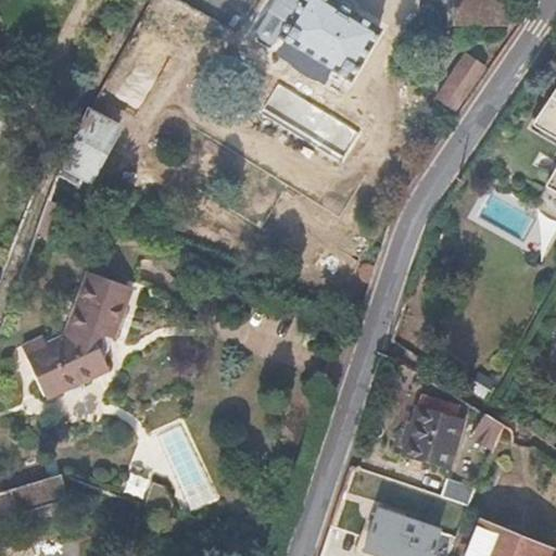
[(286,21),(267,50),(338,93),(378,28),(332,0),(273,0),(267,10),(286,21)]
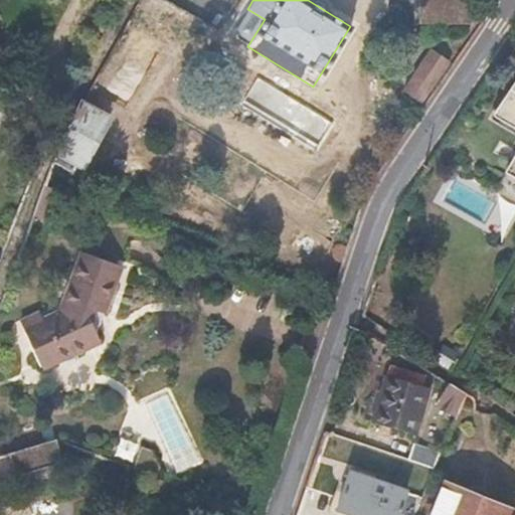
[(416,0),(415,21),(465,23),(465,0),(416,0)]
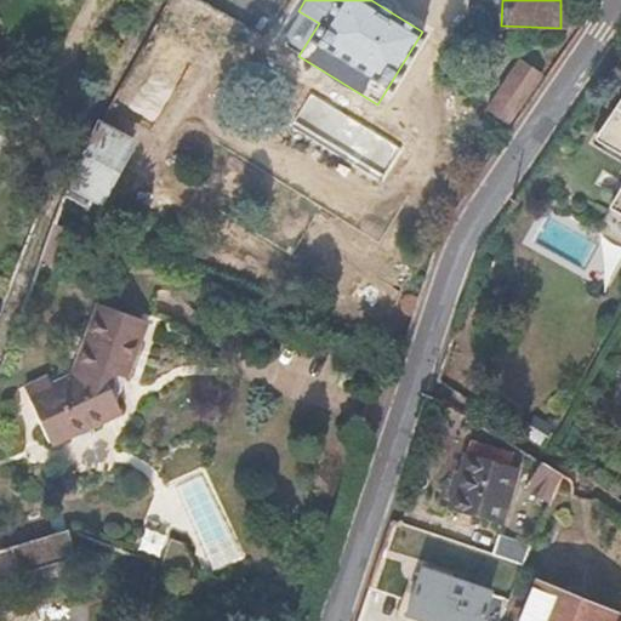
[(488,108),(507,120),(539,75),(520,61),(488,108)]
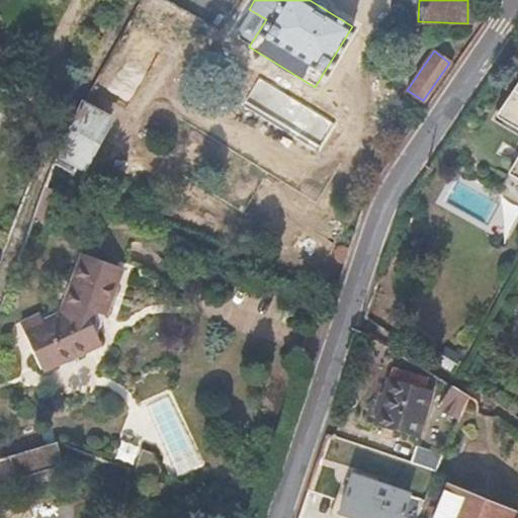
[(517,78),(494,115),(517,130),(517,152),(508,168),(517,174),(517,78)]
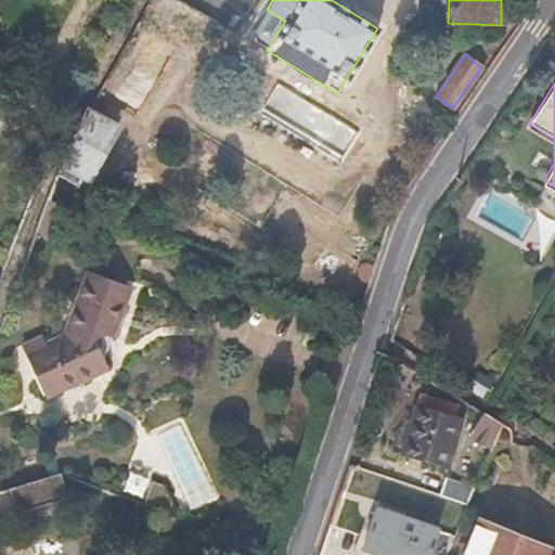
[(57,163),(54,173),(76,185),(84,173),(88,176),(114,127),(86,112),(57,163)]
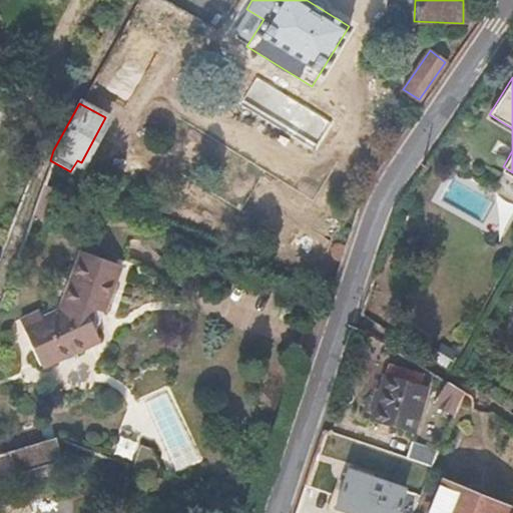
[(42,320),(24,330),(40,366),(98,339),(97,335),(89,318),(92,309),(105,315),(122,266),(83,251),(62,310),(42,320)]
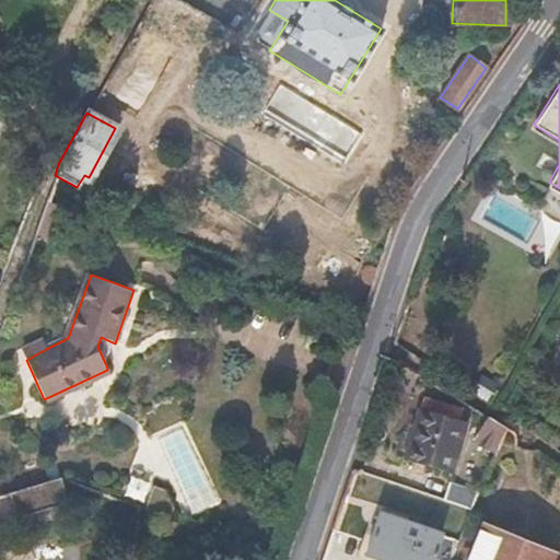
[(97,347),(106,365),(115,343),(101,337),(97,347)]
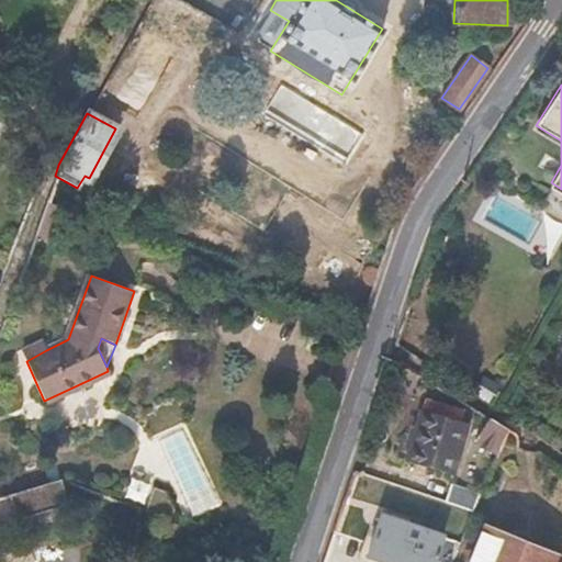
[(21,350),(26,361),(46,350),(43,339),(21,350)]
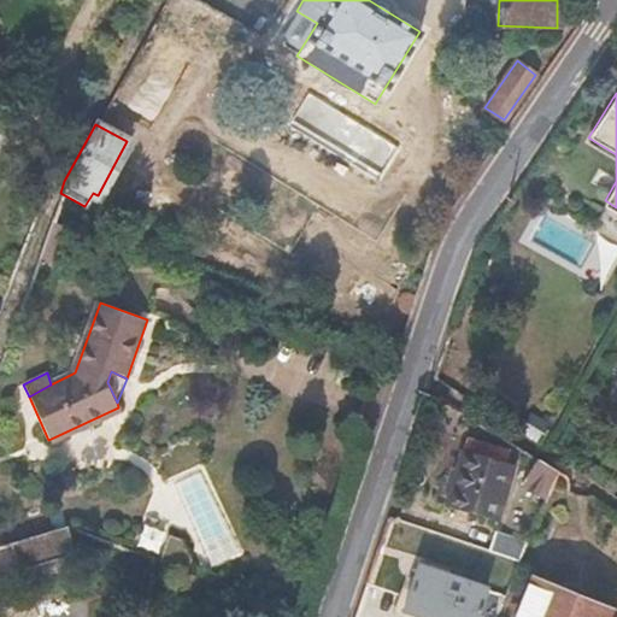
[(445,504),(495,519),(511,464),(463,448),(445,504)]
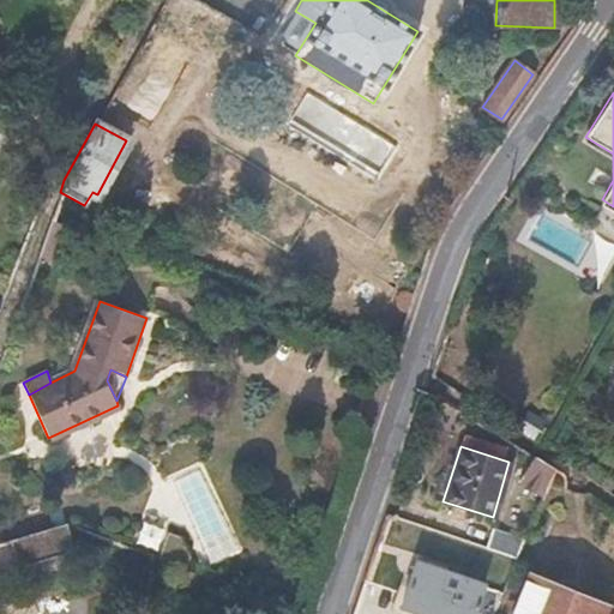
[(553,468),(535,456),(521,479),(543,493),(553,468)]
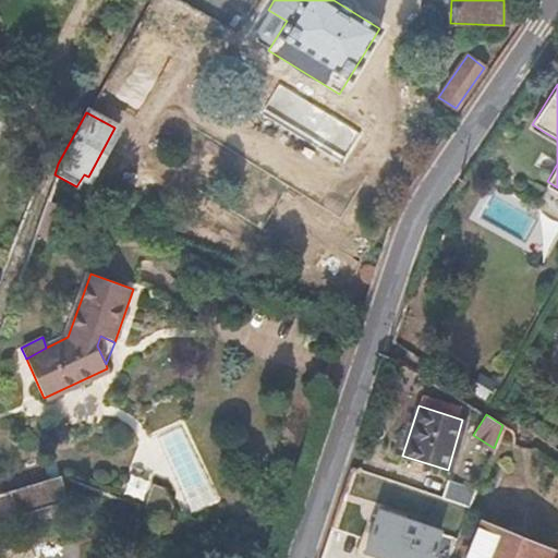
[(69,499),(60,474),(10,489),(17,516),(69,499)]
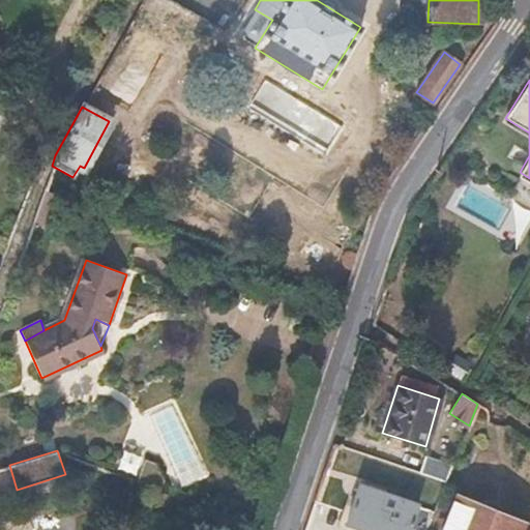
[(423,457),(418,473),(447,482),(452,468),(423,457)]
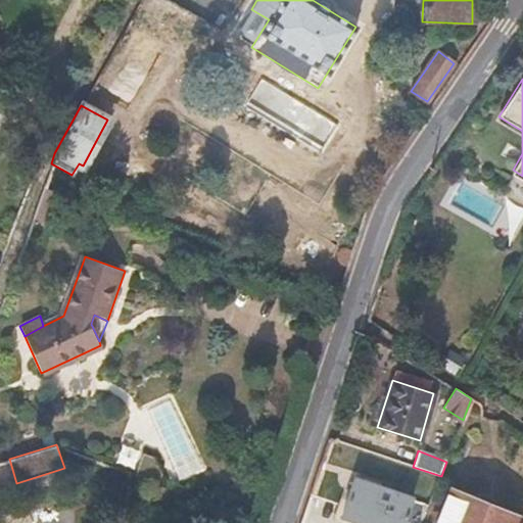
[(341,522),(403,522),(412,497),(354,478),(340,522),(341,522)]
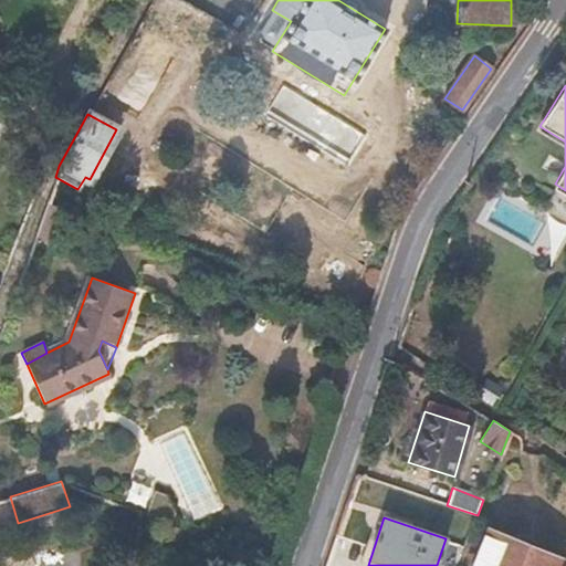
[(565,565),(565,564),(490,534),(477,565),(565,565)]
